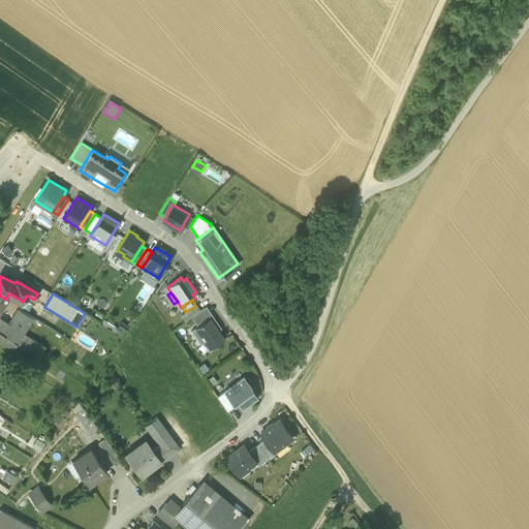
[(195,306),(185,312),(182,315),(185,320),(191,316),(200,310),(196,305),(195,306)]
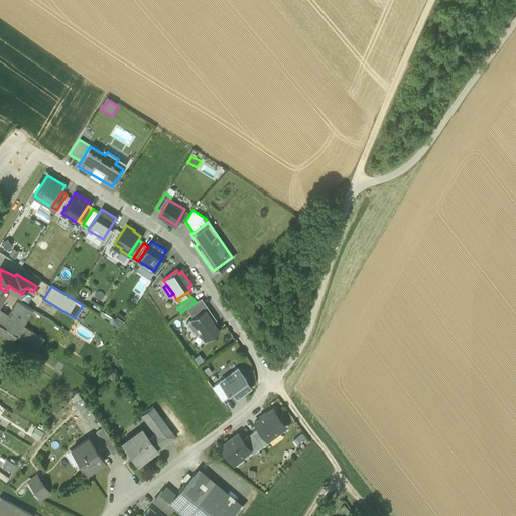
[(32,308),(18,299),(6,317),(2,325),(5,327),(37,347),(43,338),(22,324),(32,308)]
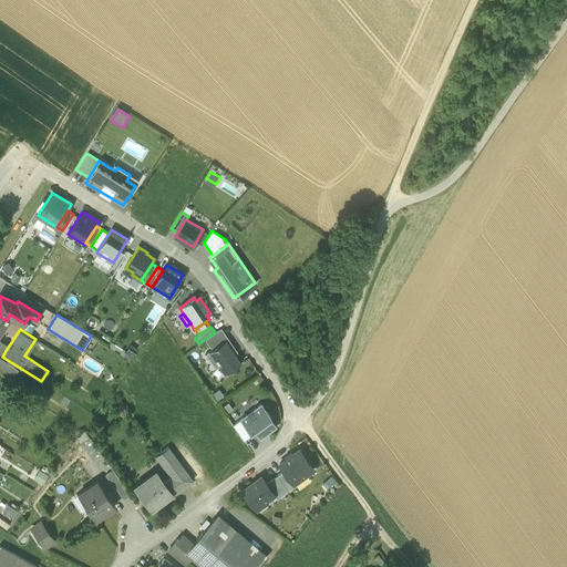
[(215,332),(205,339),(212,349),(226,340),(218,330),(215,332)]
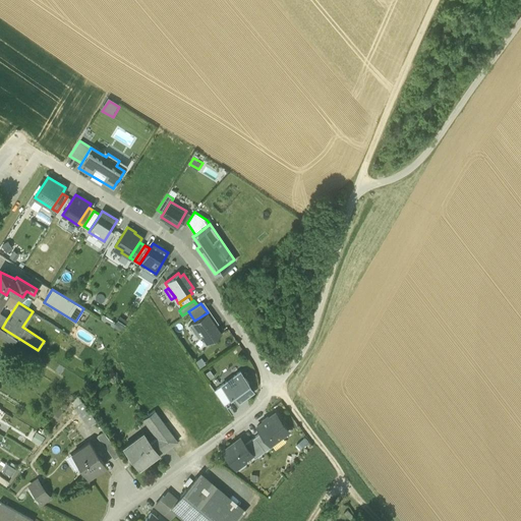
[(123,330),(128,317),(119,313),(117,319),(104,312),(101,320),(123,330)]
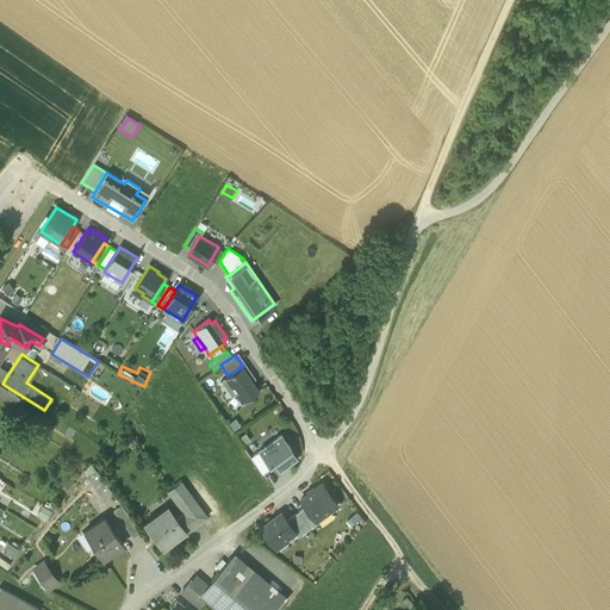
[(241,402),(259,390),(243,366),(228,375),(222,380),(232,397),(236,394),(241,402)]
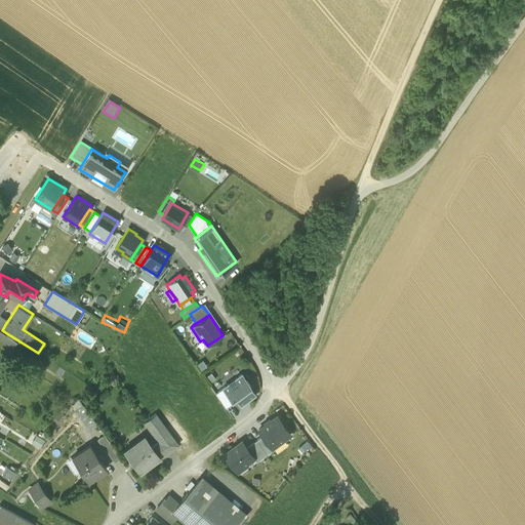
[(229,385),(224,389),(224,390),(232,401),(236,398),(241,406),(255,395),(249,388),(251,387),(242,375),(235,379),(235,378),(228,385),(229,385)]
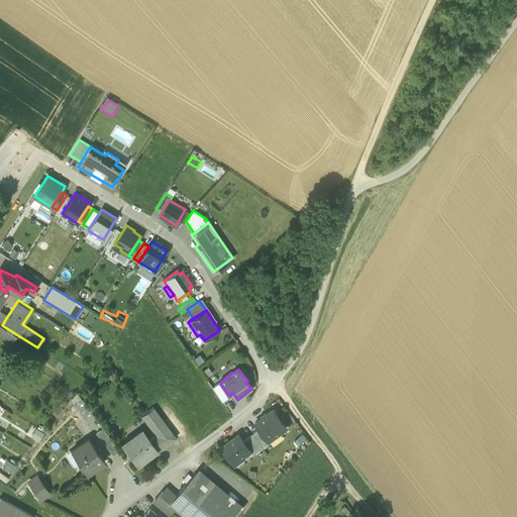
[(230,397),(228,395),(220,384),(212,389),(222,404),(230,397)]
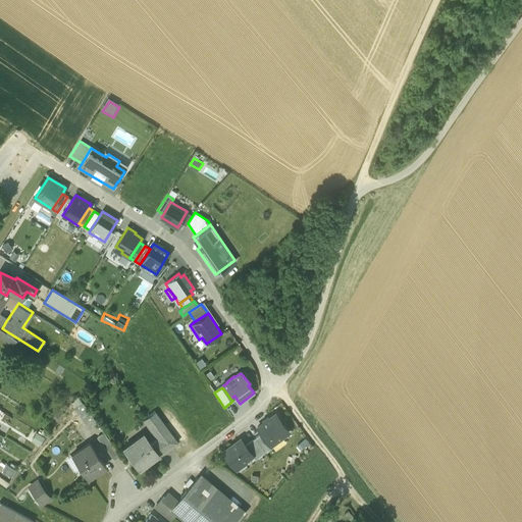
[(84,403),(74,408),(89,428),(97,422),(84,403)]
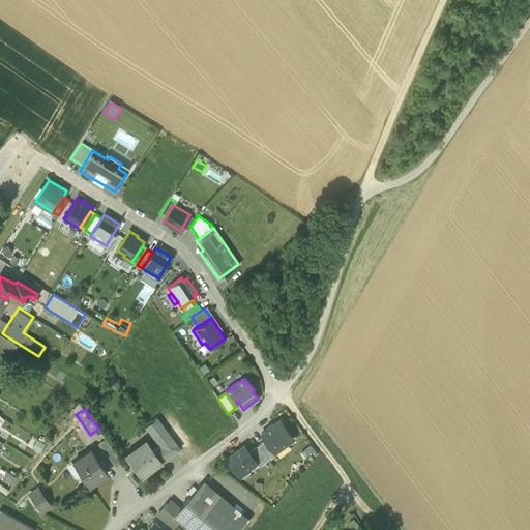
[(160,447),(173,438),(157,418),(146,427),(160,447)]
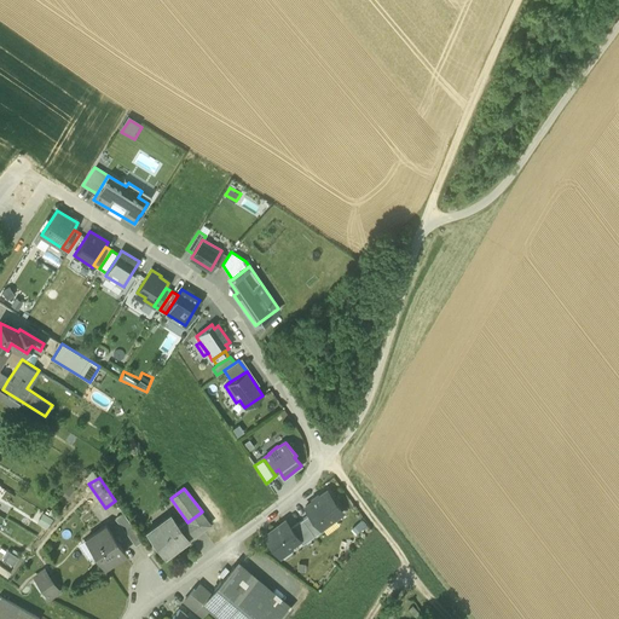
[(342,514),(328,492),(306,508),(311,515),(322,530),(342,514)]
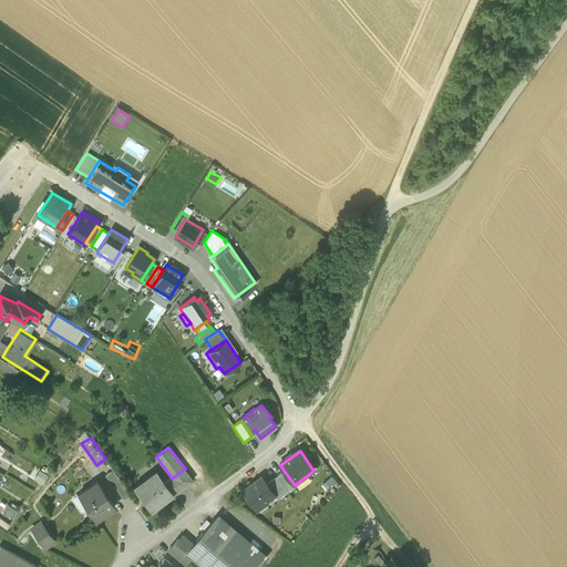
[(164,483),(173,494),(174,496),(194,482),(185,468),(172,478),(164,483)]
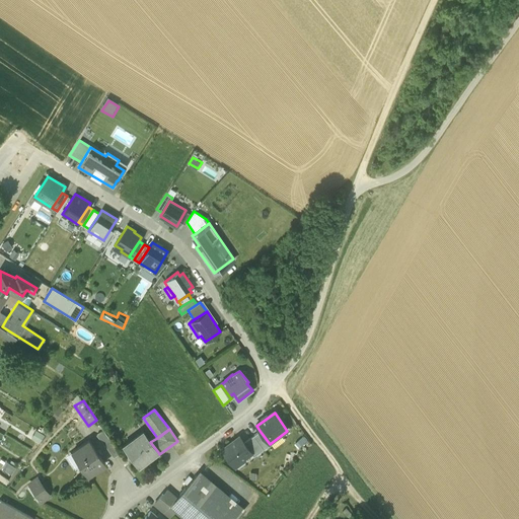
[(44,435),(35,430),(30,438),(39,443),(44,435)]
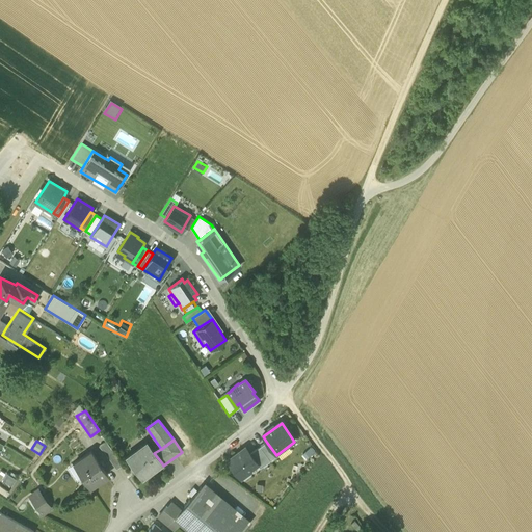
[(115,470),(123,466),(107,443),(100,447),(115,470)]
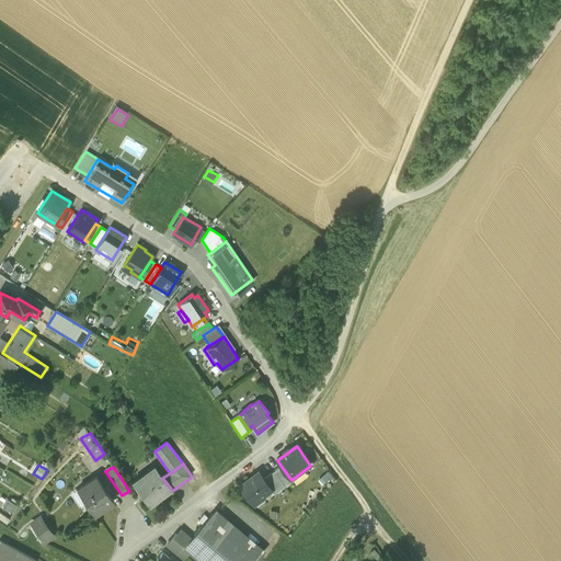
[(140,480),(138,478),(133,482),(149,504),(162,495),(171,489),(162,478),(155,467),(147,471),(149,473),(140,480)]
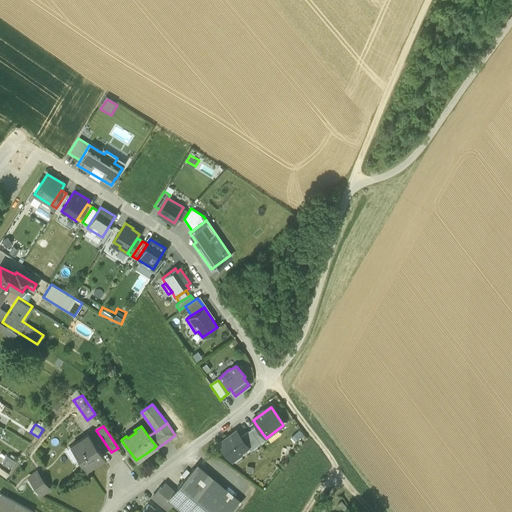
[(267,440),(266,438),(257,426),(250,431),(260,445),(267,440)]
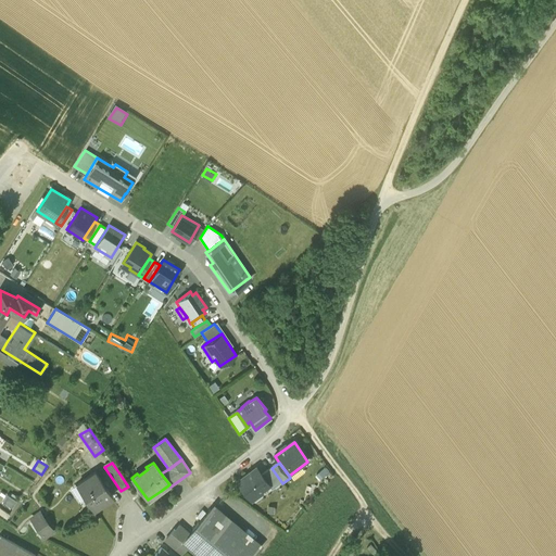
[(282,483),(272,468),(262,476),(268,487),(272,491),(282,483)]
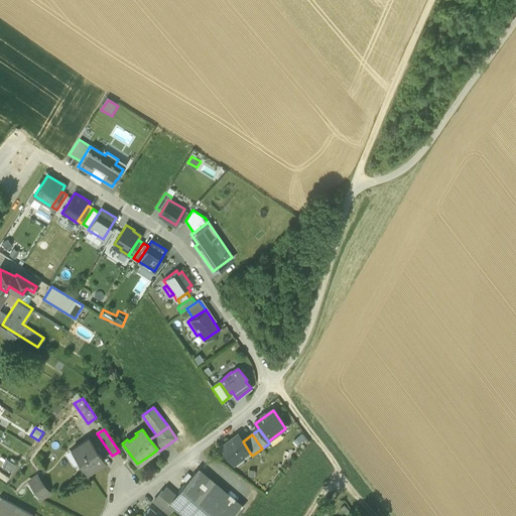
[(249,452),(243,441),(238,435),(221,448),(234,467),(242,461),(240,458),(249,452)]
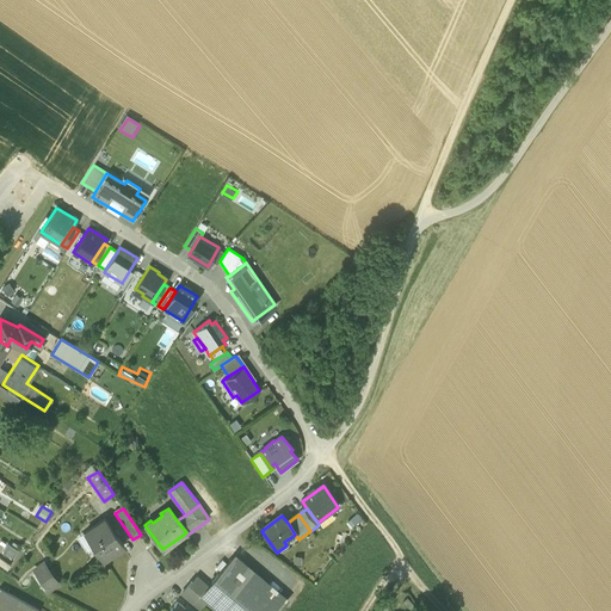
[(123,547),(105,519),(84,534),(103,561),(123,547)]
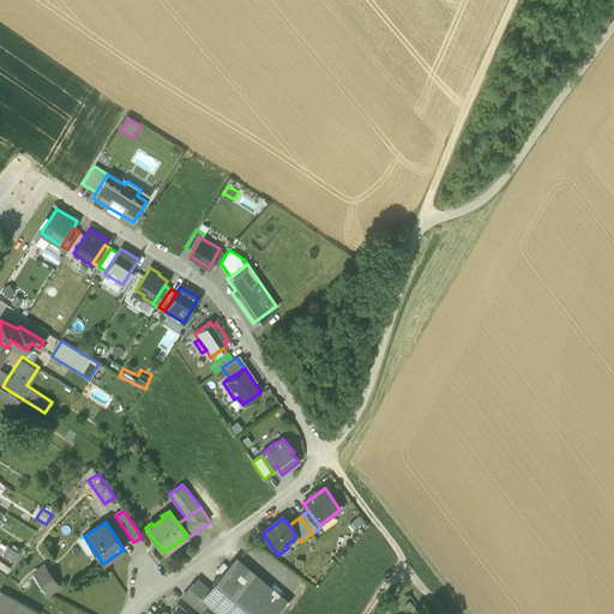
[(18,552),(7,546),(2,554),(12,560),(18,552)]
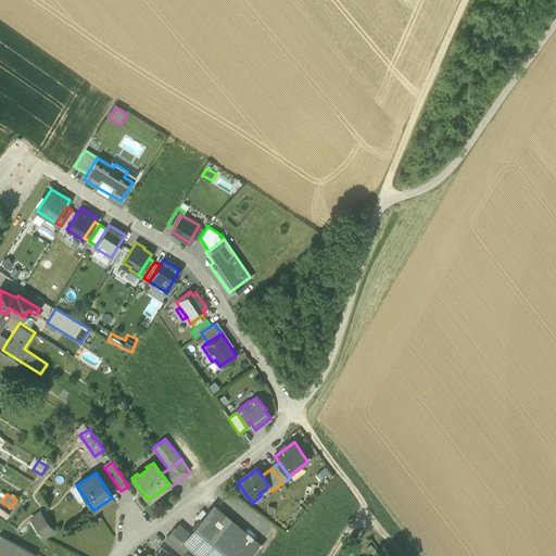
[(255,555),(258,552),(210,509),(188,533),(180,542),(186,547),(197,555),(255,555)]
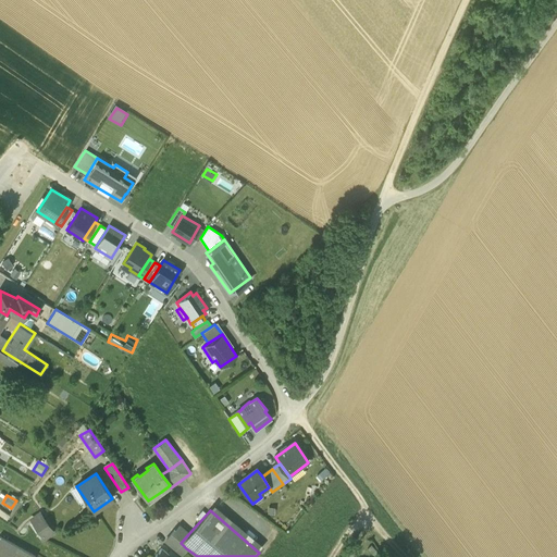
[(52,532),(40,515),(31,520),(42,537),(52,532)]
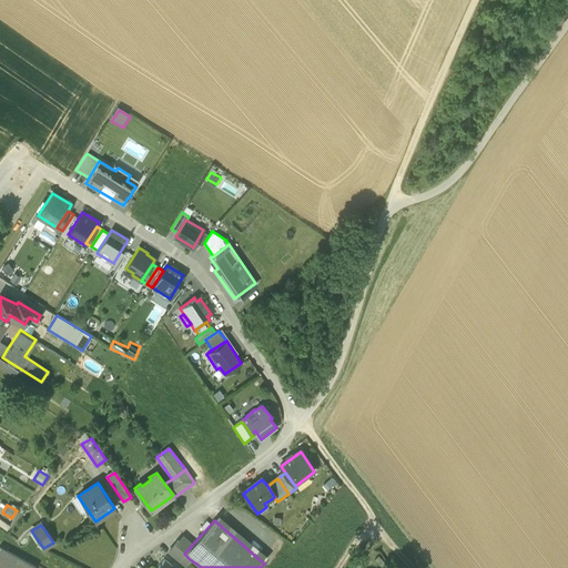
[(184,554),(192,545),(183,537),(179,541),(178,540),(169,550),(184,565),(190,559),(184,554)]
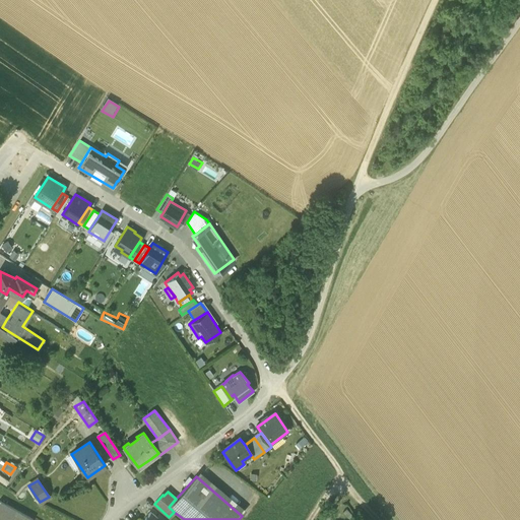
[(0,500),(0,519),(31,519),(33,519),(0,500)]
